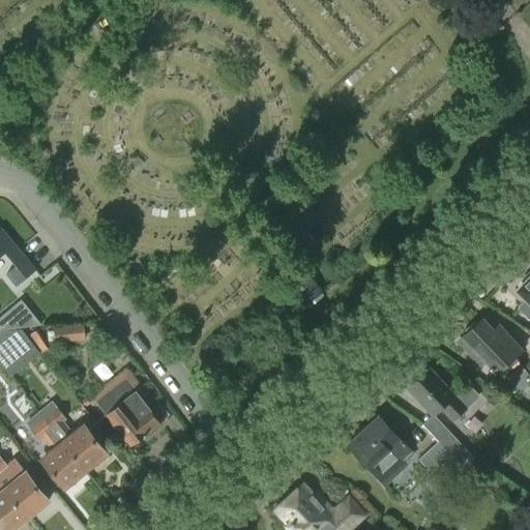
[(1,229),(0,229),(0,257),(4,254),(16,267),(6,274),(17,287),(36,270),(1,229)]
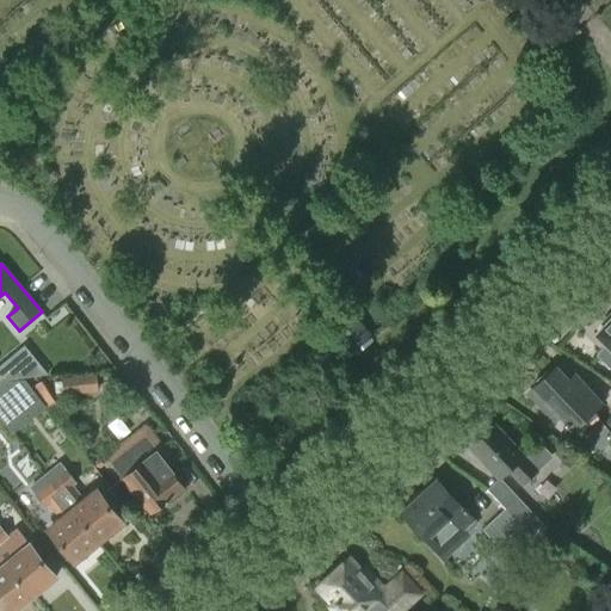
[(610,313),(602,323),(605,326),(597,334),(608,345),(598,355),(610,368),(610,313)]
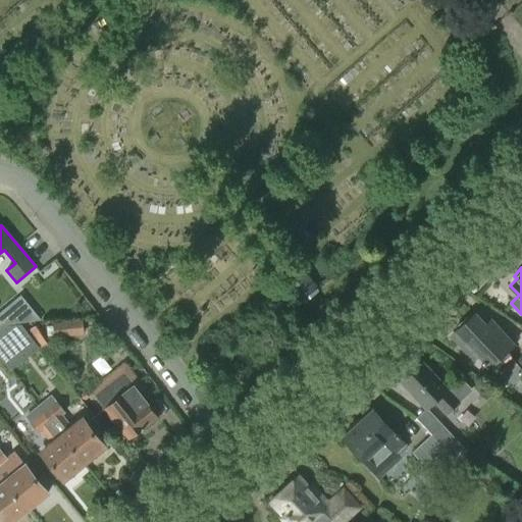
[(0,325),(17,322),(6,308),(0,312),(0,325)]
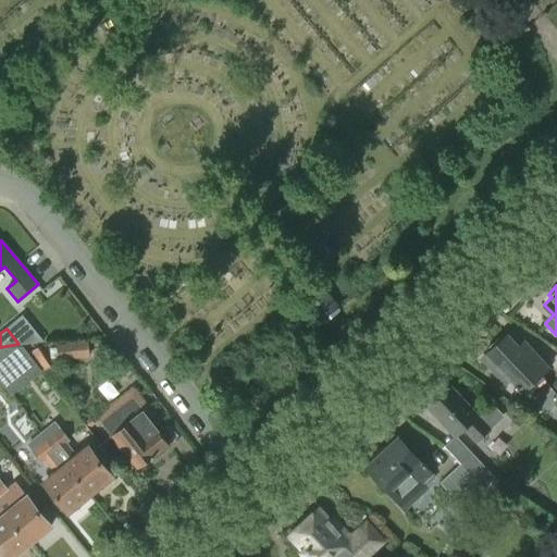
[(517,347),(507,335),(489,353),(485,349),(474,359),(478,363),(482,360),(516,397),(547,368),(523,341),(517,347)]
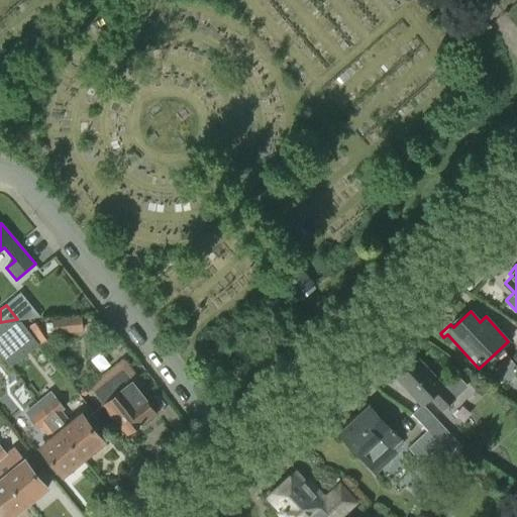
[(52,321),(54,335),(84,331),(82,317),(52,321)]
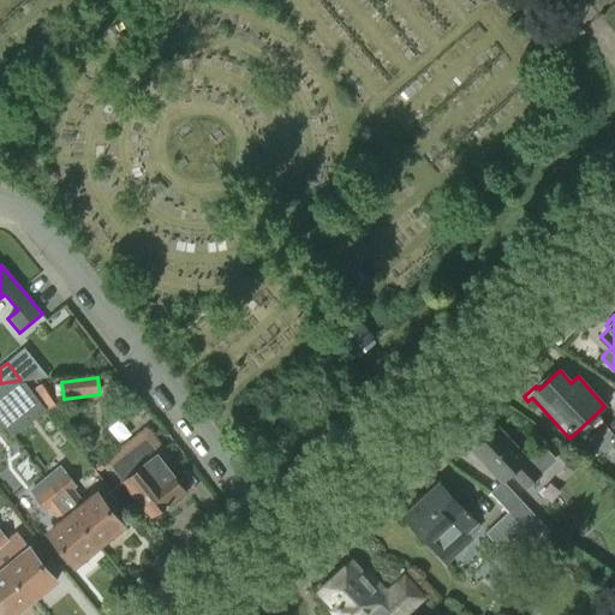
[(0,421),(3,424),(35,398),(23,383),(1,384),(0,386),(0,421)]
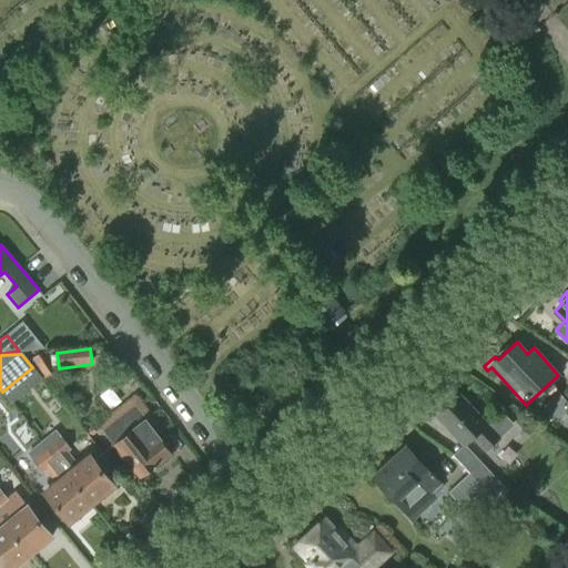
[(98,425),(113,445),(115,444),(142,477),(172,454),(151,428),(159,423),(137,394),(98,425)]
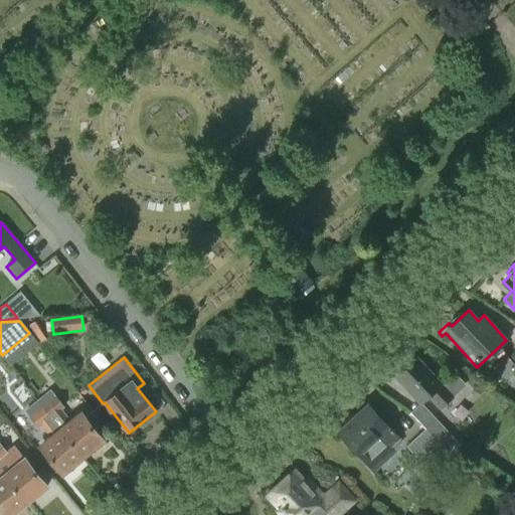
[(452,397),(416,359),(396,378),(419,404),(427,396),(440,409),(452,397)]
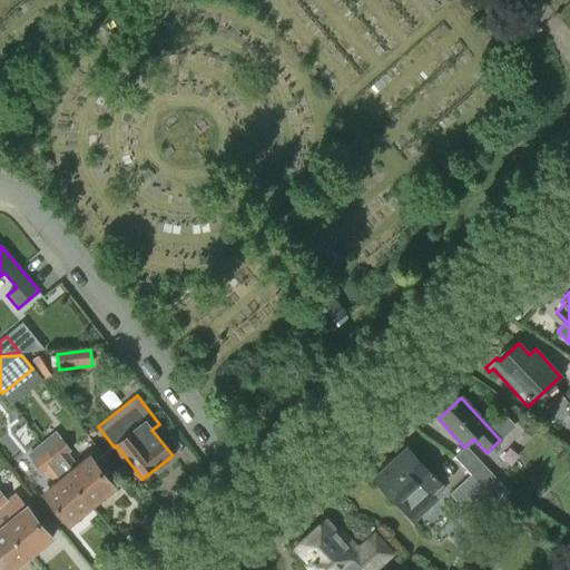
[(56,432),(42,444),(57,462),(67,454),(71,451),(56,432)]
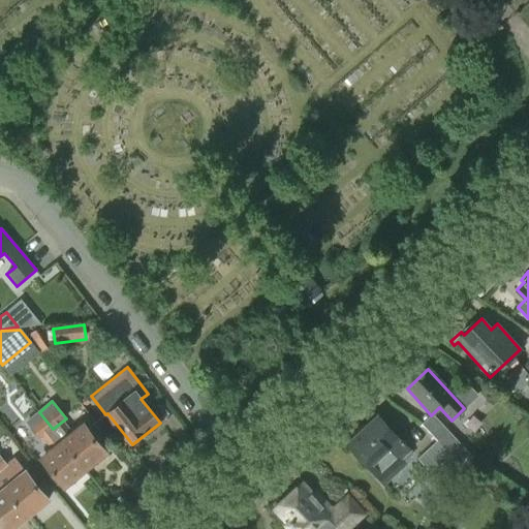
[(39,412),(26,423),(40,439),(43,437),(53,429),(39,412)]
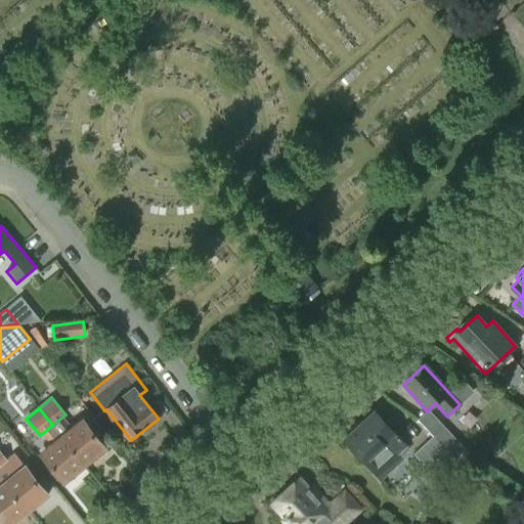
[(357,431),(355,429),(343,440),(380,480),(401,461),(396,455),(405,448),(375,415),(357,431)]
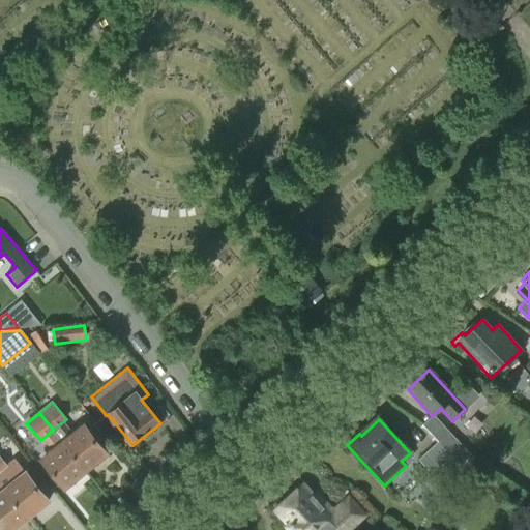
[(62,422),(53,430),(86,471),(107,453),(84,427),(83,427),(81,423),(70,433),(62,422)]
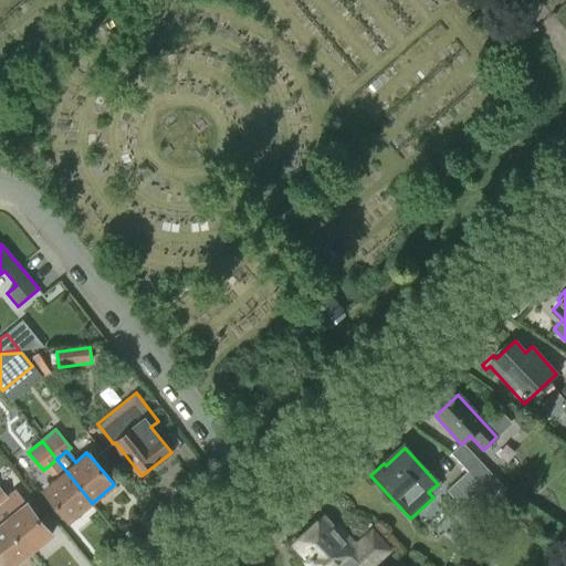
[(54,479),(43,488),(45,491),(69,521),(92,503),(56,459),(46,468),(54,479)]
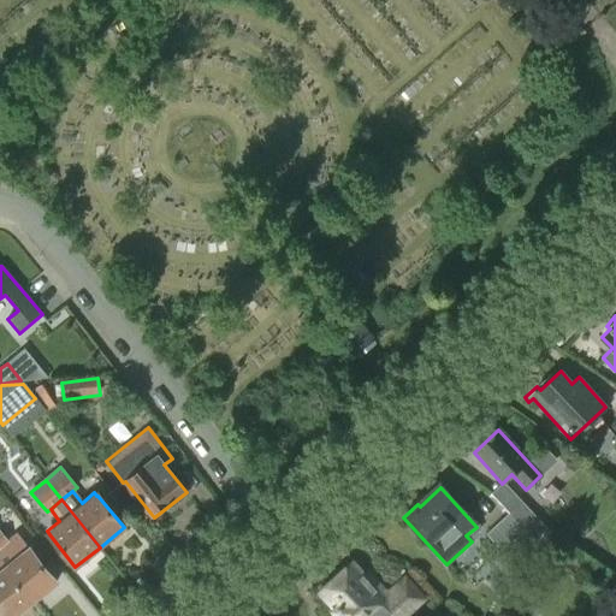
[(520,502),(509,513),(532,537),(543,527),(520,502)]
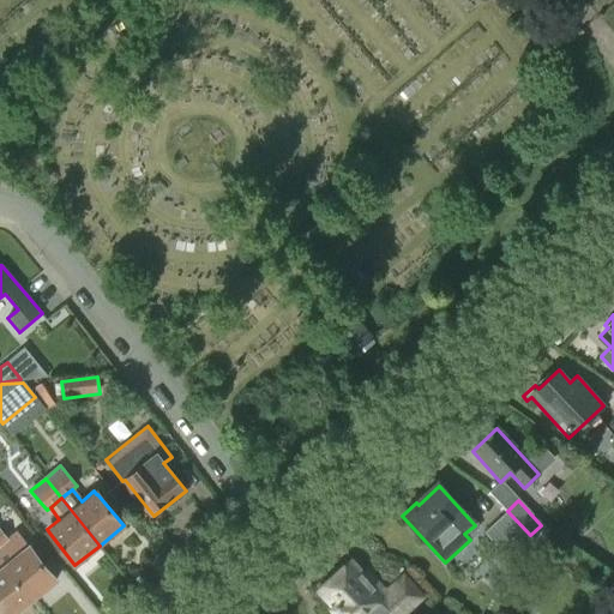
[(540,546),(530,535),(507,511),(483,531),(516,567),(540,546)]
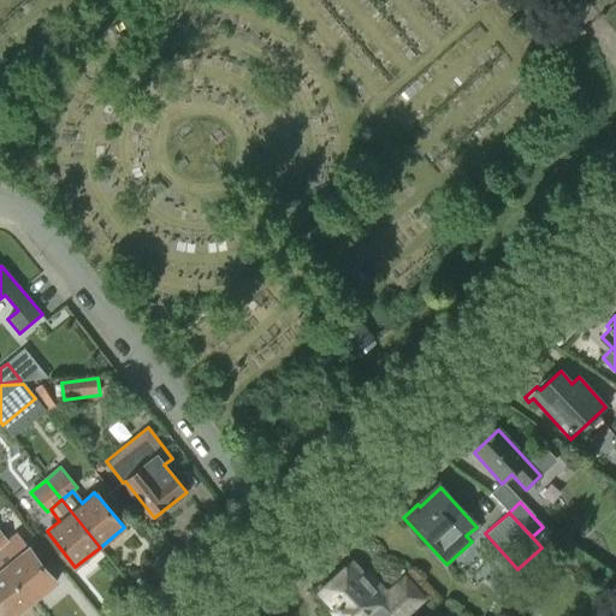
[(9,543),(0,549),(0,563),(31,603),(57,582),(30,550),(22,540),(9,543)]
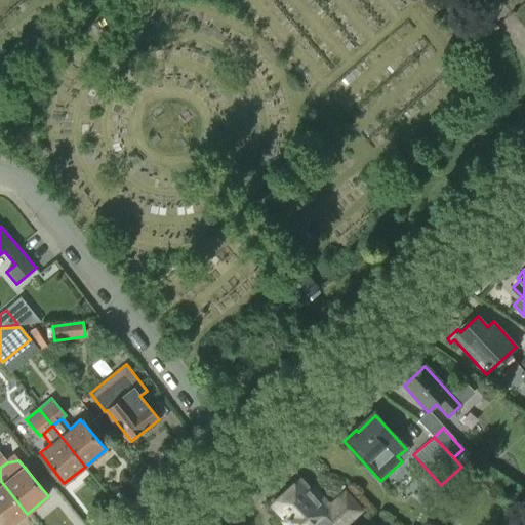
[(0,522),(2,524),(12,524),(27,514),(0,480),(0,522)]
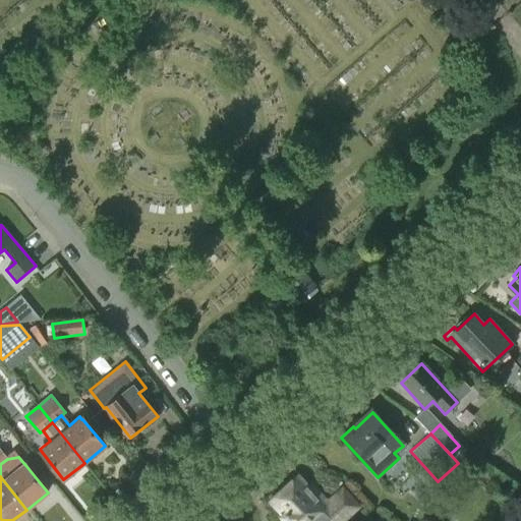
[(269,504),(285,520),(306,520),(308,519),(309,520),(338,520),(355,506),(341,489),(326,504),(317,496),(315,499),(296,478),(269,504)]
